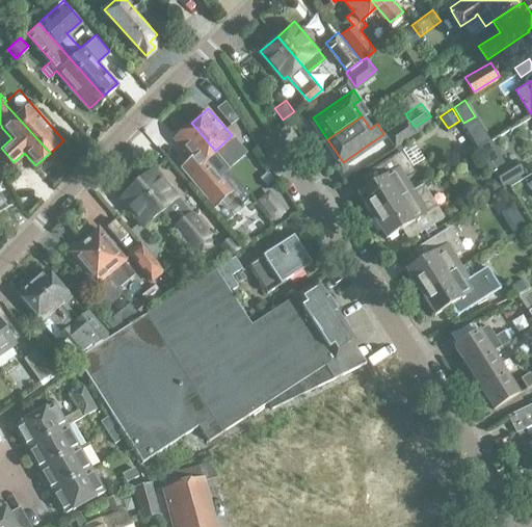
[(395,143),(416,129),(415,127),(407,117),(387,131),(395,143)]
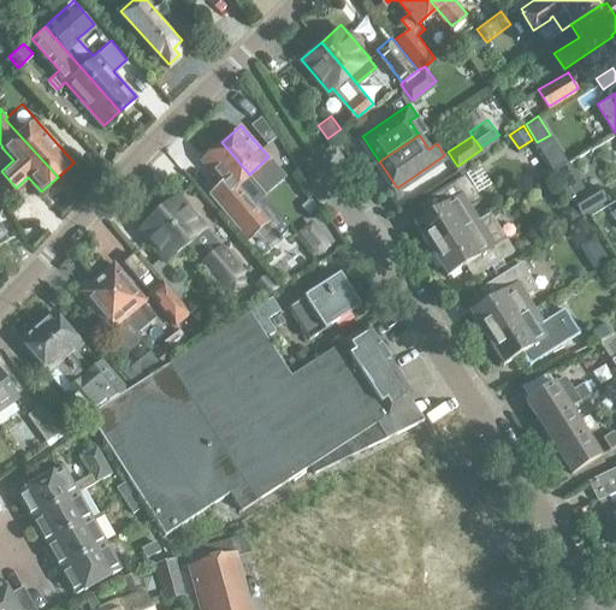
[(212,191),(243,227),(262,211),(240,183),(249,175),(221,142),(202,159),(221,182),(212,191)]
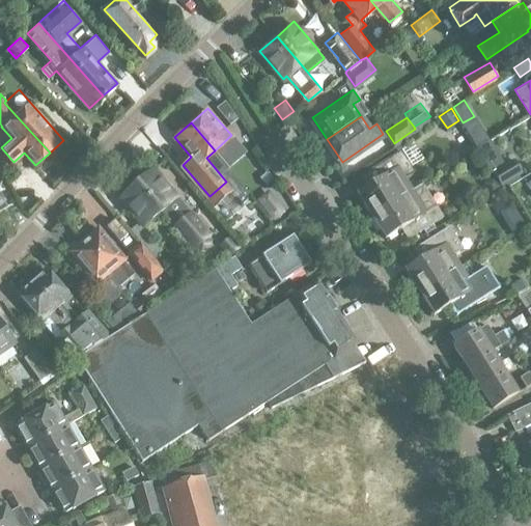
[(356,190),(369,212),(412,187),(404,175),(415,169),(400,146),(376,162),(384,172),(356,190)]
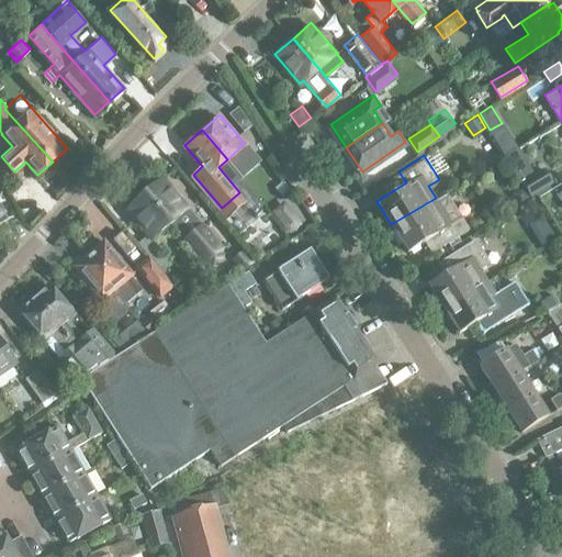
[(552,180),(544,167),(523,180),(530,195),(531,193),(534,198),(550,187),(548,184),(552,180)]
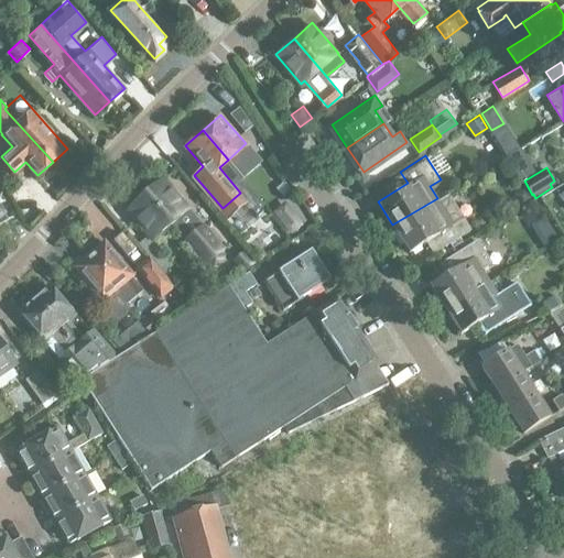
[(163,177),(144,193),(171,222),(206,263),(207,261),(213,266),(225,255),(221,250),(225,247),(203,220),(190,231),(177,217),(188,207),(163,177)]
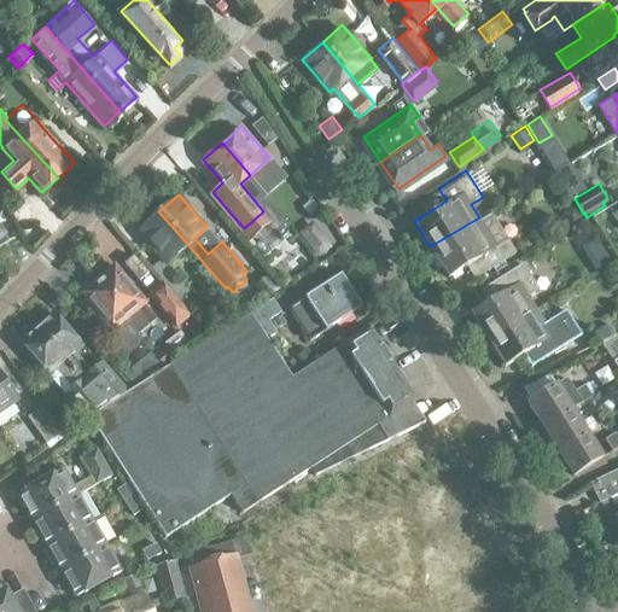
[(582,214),(575,202),(563,209),(570,221),(582,214)]
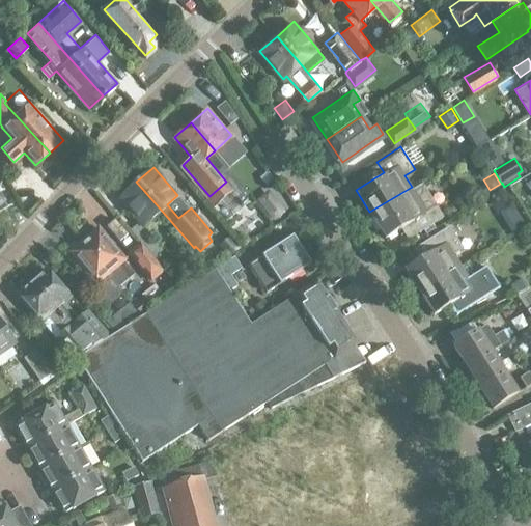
[(369,212),(385,237),(410,220),(417,230),(423,226),(426,230),(435,224),(432,221),(444,214),(422,181),(412,187),(369,212)]
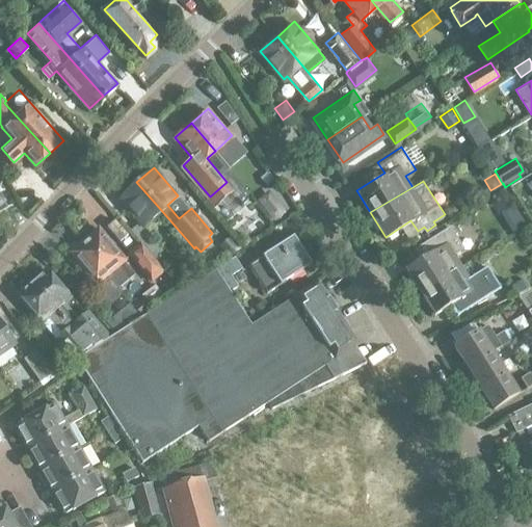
[(143,225),(161,210),(136,182),(120,196),(143,225)]
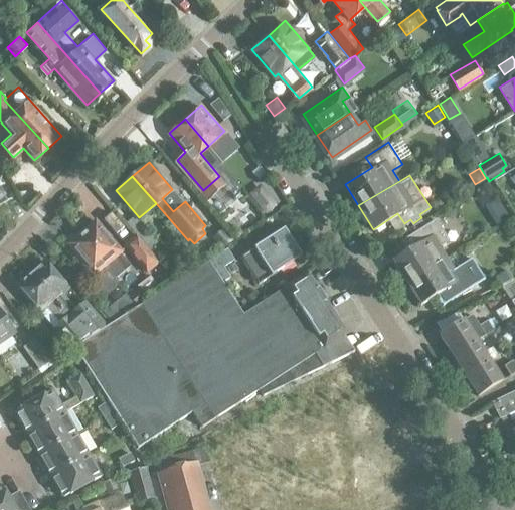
[(496,222),(509,214),(504,206),(492,215),(496,222)]
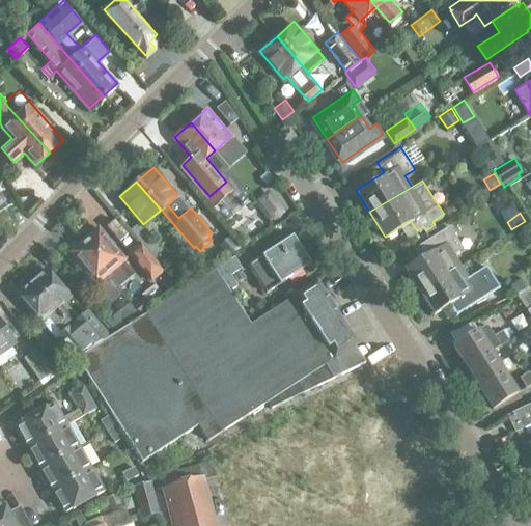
[(231,221),(226,215),(223,218),(228,224),(231,221)]
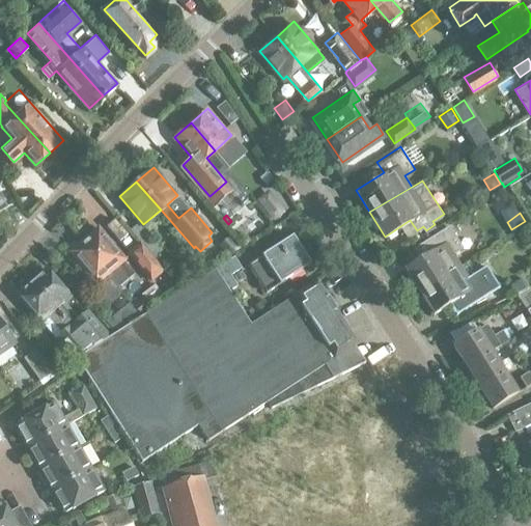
[(403,267),(419,291),(462,265),(453,251),(464,245),(449,223),(423,240),(429,250),(403,267)]
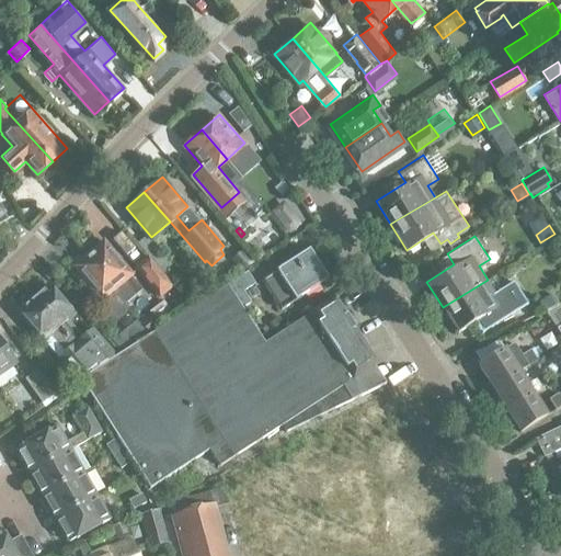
[(106,273),(104,275),(126,301),(142,286),(130,272),(104,240),(90,252),(106,273)]
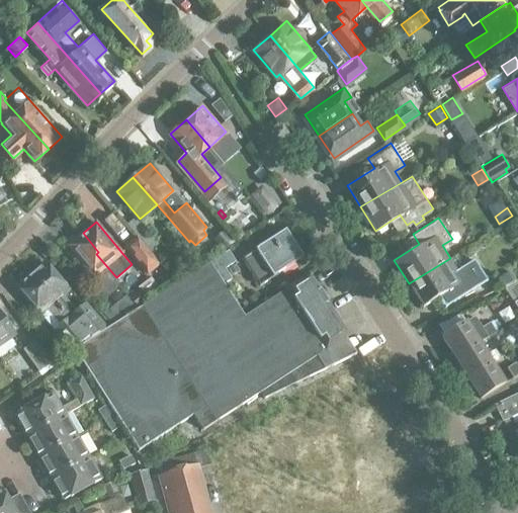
[(237,238),(244,232),(238,224),(231,230),(237,238)]
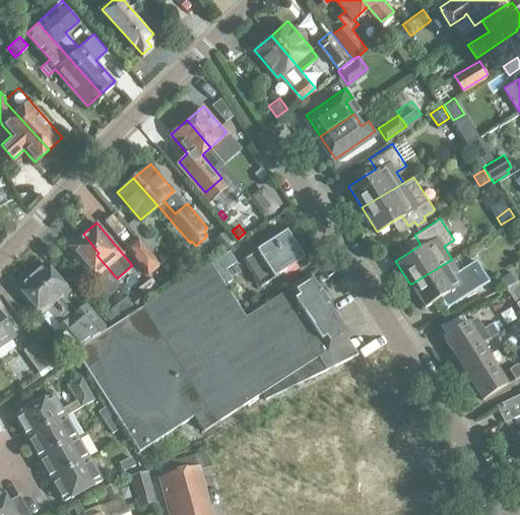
[(224,248),(233,241),(224,230),(215,237),(224,248)]
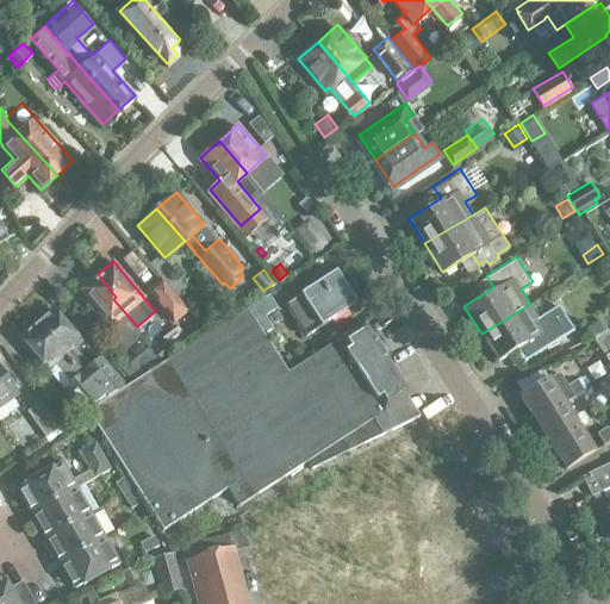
[(336,269),(285,302),(305,334),(356,300),(336,269)]
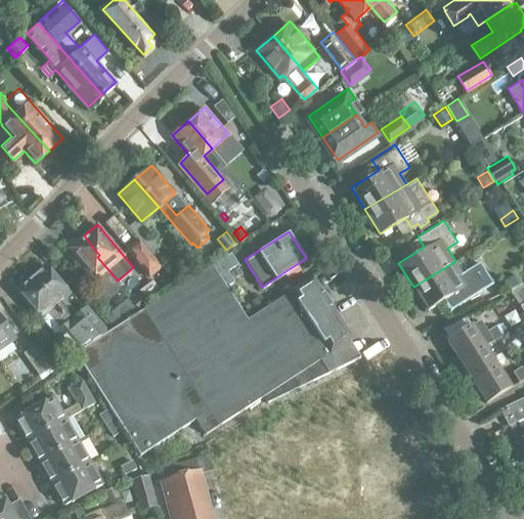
[(117,282),(118,280),(97,257),(99,255),(84,235),(70,248),(95,276),(93,278),(108,297),(122,287),(117,282)]
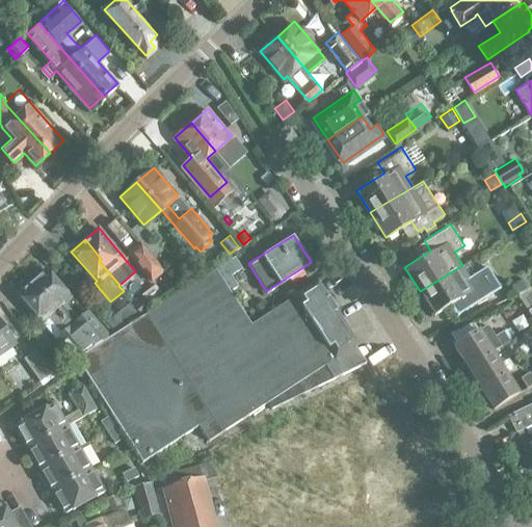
[(163,268),(140,241),(129,252),(153,279),(163,268)]
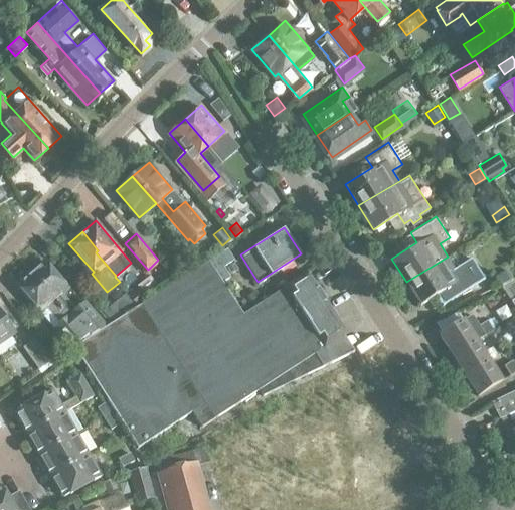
[(228,246),(209,258),(223,279),(231,274),(224,265),(235,258),(228,246)]
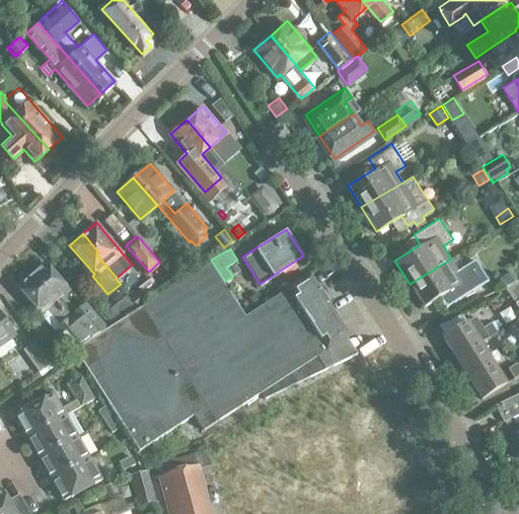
[(410,284),(424,306),(448,290),(454,300),(489,278),(475,257),(457,268),(451,259),(410,284)]
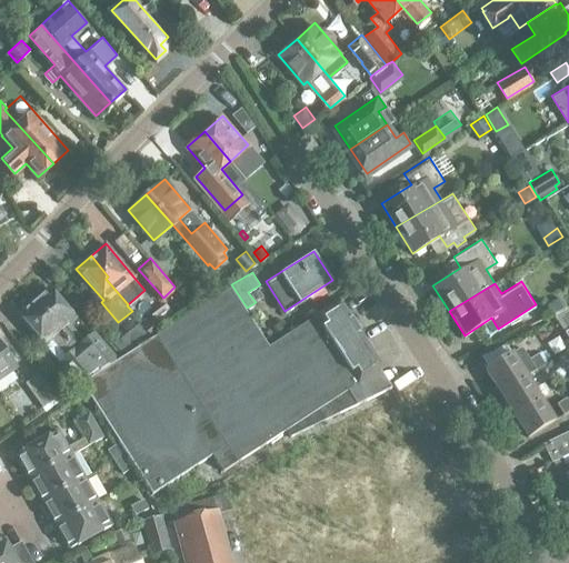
[(81,380),(82,382),(98,405),(106,419),(152,491),(212,452),(222,469),(236,460),(286,429),(289,434),(391,385),(380,367),(382,364),(360,329),(352,315),(341,298),(269,343),(247,308),(231,284),(156,333),(118,357),(97,370),(81,380)]
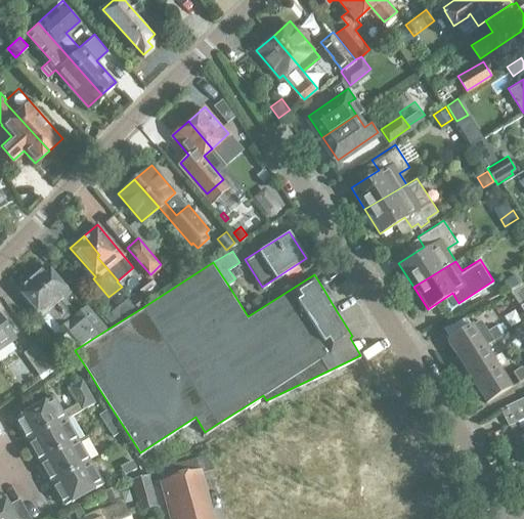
[(187,269),(182,262),(169,271),(174,278),(187,269)]
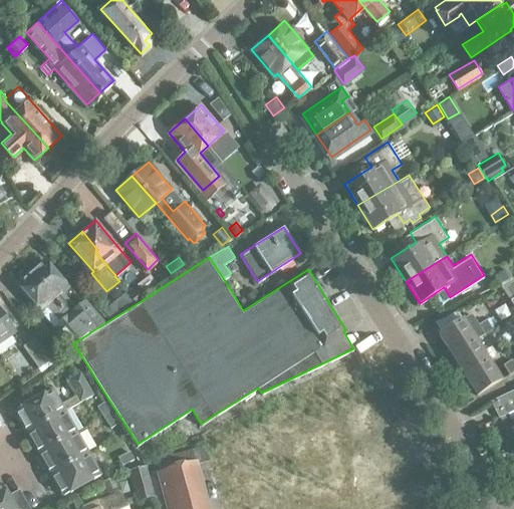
[(44,258),(30,270),(77,324),(77,323),(87,334),(106,322),(84,297),(74,305),(62,291),(68,286),(44,258)]
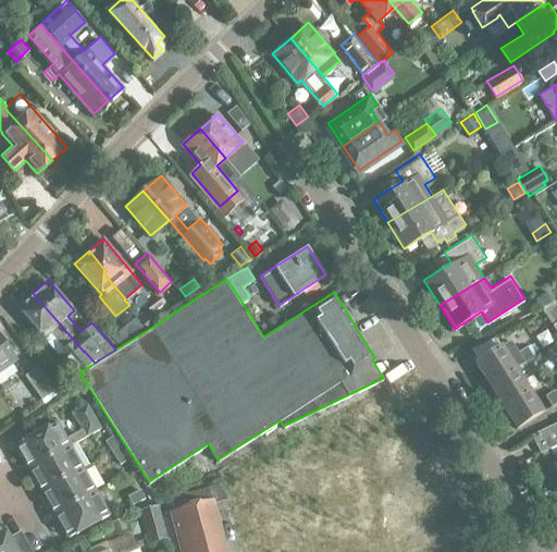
[(554,297),(548,289),(535,295),(541,305),(554,297)]
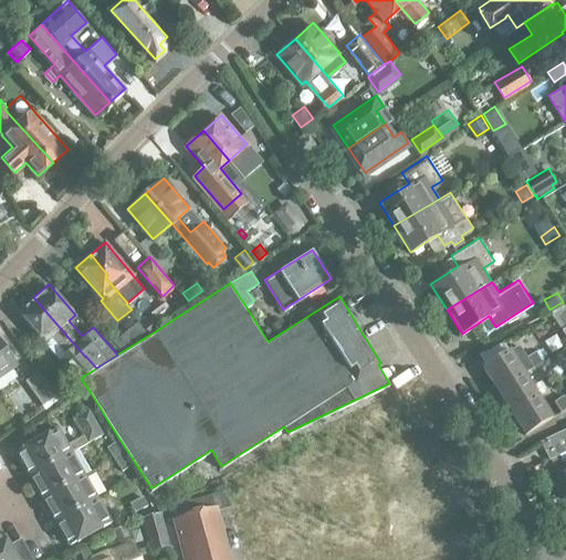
[(33,297),(19,310),(80,380),(81,378),(96,368),(85,356),(85,357),(33,297)]
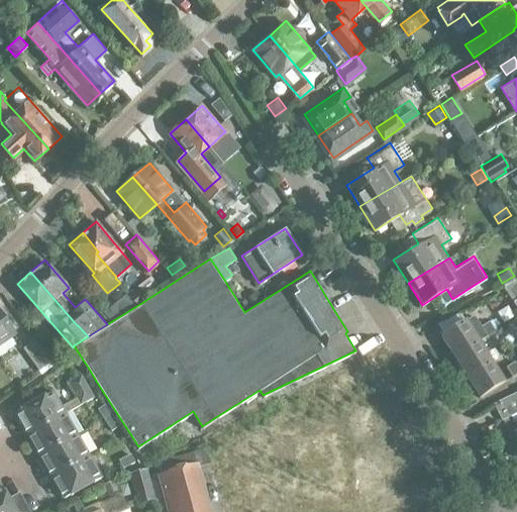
[(506,289),(513,299),(516,296),(516,282),(506,289)]
